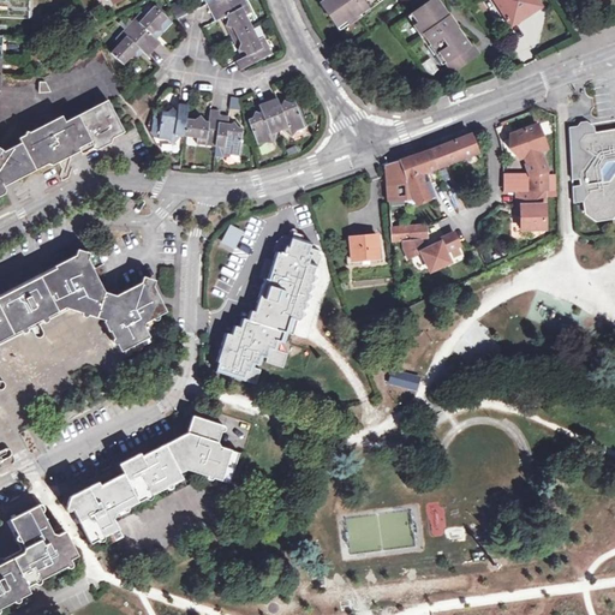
[(251,15),(243,0),(212,0),(207,3),(215,21),(227,15),(230,21),(227,25),(233,29),(240,45),(239,49),(245,52),(248,55),(237,61),(240,69),(270,54),(262,39),(258,40),(246,17),(251,15)]
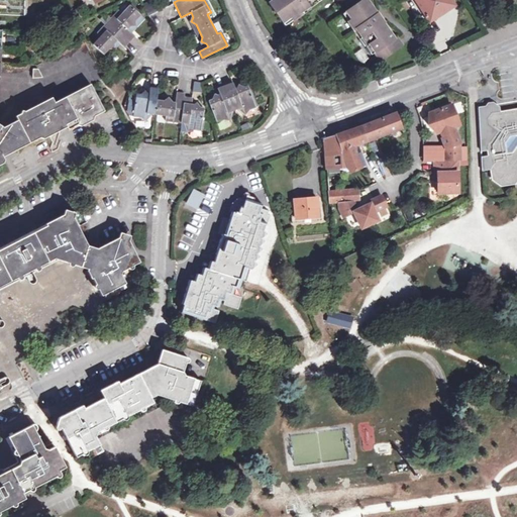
[(275,0),(271,3),(284,22),(291,17),(293,21),(303,14),(302,12),(308,7),(309,9),(318,3),(316,0),(275,0)]
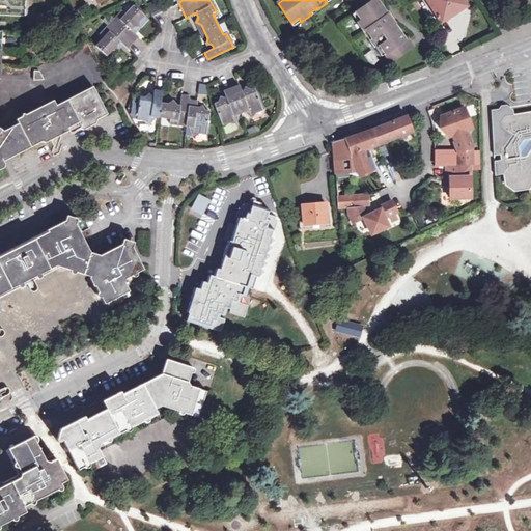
[(465,5),(460,0),(427,0),(441,21),(465,5)]
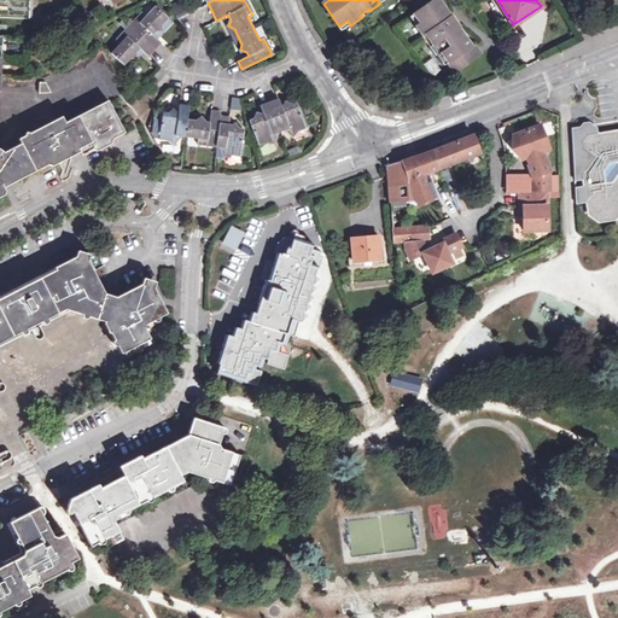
[(455,31),(447,18),(435,1),(412,17),(418,25),(413,29),(419,39),(421,38),(429,47),(426,50),(435,60),(438,57),(452,76),(478,57),(471,47),(467,50),(455,31)]
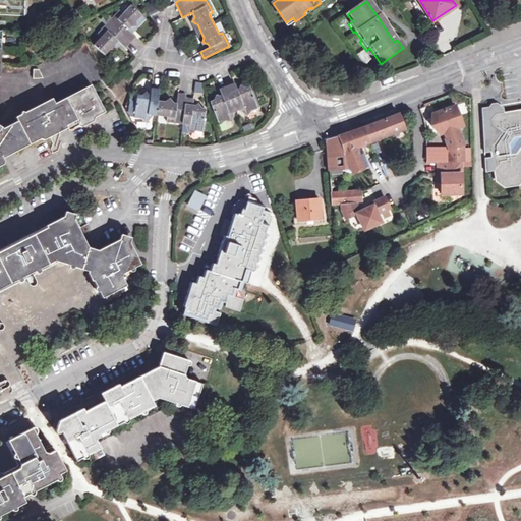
[(126,47),(137,36),(132,32),(129,29),(132,26),(137,25),(137,20),(142,14),(132,5),(125,12),(122,10),(101,34),(104,37),(97,45),(107,54),(110,50),(116,49),(116,44),(119,41),(126,47)]
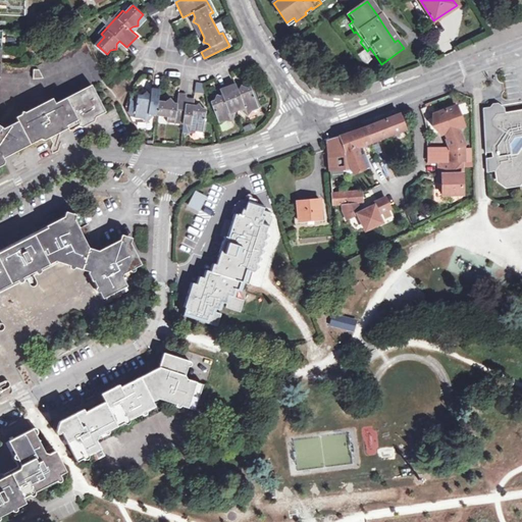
[(37,68),(32,68),(32,77),(42,77),(37,68)]
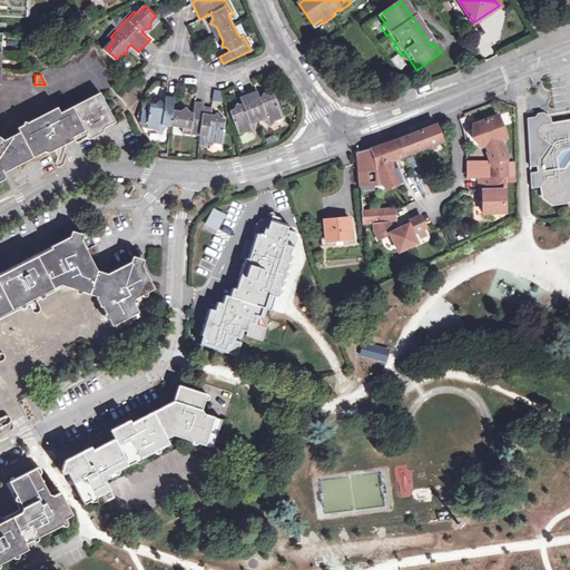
[(213,90),(212,100),(219,101),(220,91),(213,90)]
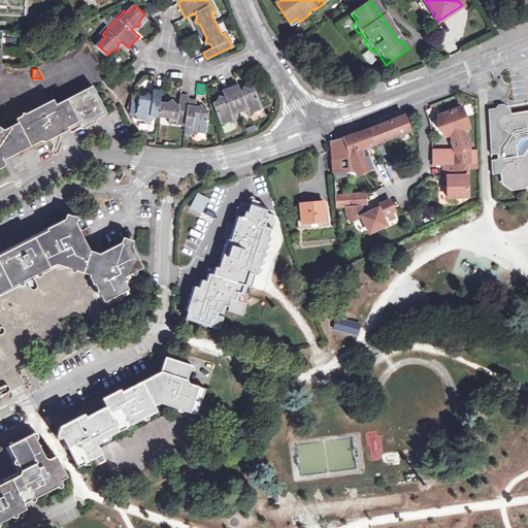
[(0,166),(1,166),(2,164),(3,162),(2,161),(1,158),(0,155),(0,151),(10,145),(13,152),(39,139),(42,141),(56,135),(56,130),(60,129),(66,126),(69,131),(79,127),(84,129),(95,123),(94,119),(106,112),(93,85),(55,103),(52,98),(46,100),(25,111),(20,109),(19,114),(14,116),(15,120),(0,126),(0,166)]
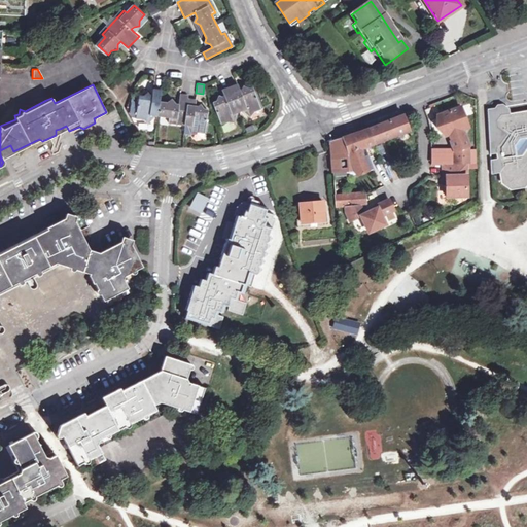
[(250,115),(254,111),(260,109),(252,88),(249,89),(245,85),(244,90),(240,91),(238,85),(222,92),(224,97),(221,98),(219,97),(217,102),(213,104),(222,125),(230,121),(234,123),(236,114),(244,111),(250,115)]
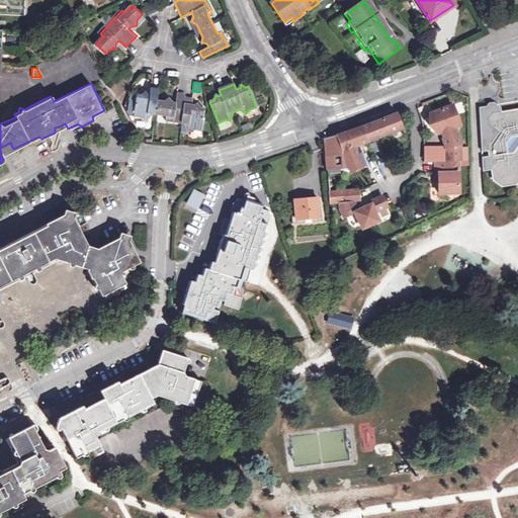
[(167,120),(181,123),(185,123),(190,132),(194,130),(201,132),(205,108),(201,107),(198,102),(196,103),(193,103),(193,98),(186,97),(186,95),(178,93),(175,103),(173,103),(170,100),(165,102),(158,101),(161,90),(153,89),(151,95),(148,94),(146,91),(141,95),(139,95),(136,116),(144,118),(147,123),(153,114),(168,117),(167,120)]
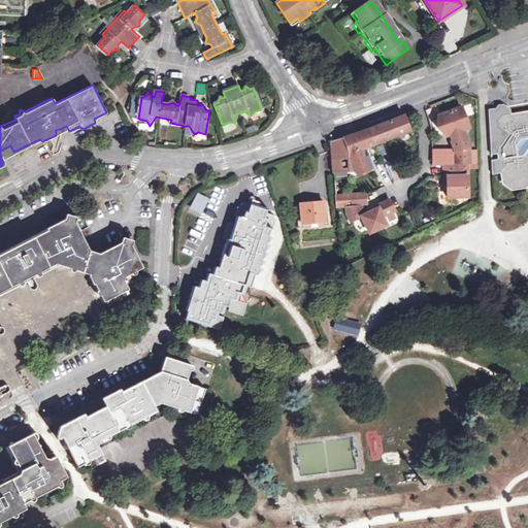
[(498,107),(490,108),(491,171),(498,169),(500,180),(509,188),(525,186),(527,182),(527,109),(510,112),(510,108),(503,103),(498,104),(498,107)]
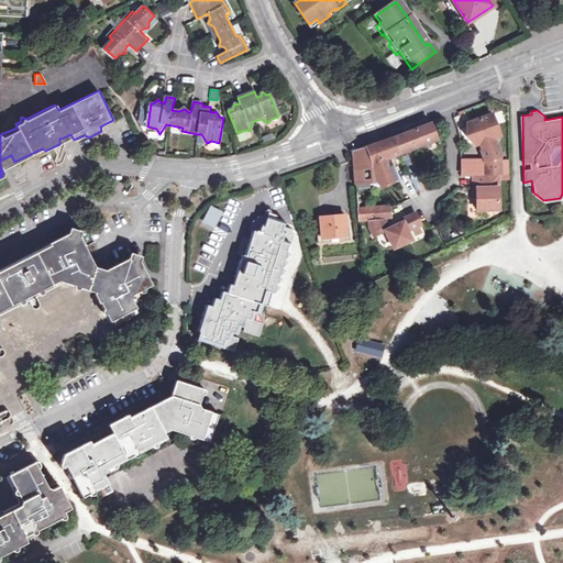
[(482,151),(486,163),(503,156),(495,139),(500,136),(493,116),(471,123),(479,144),(482,144),(484,150),(482,151)]
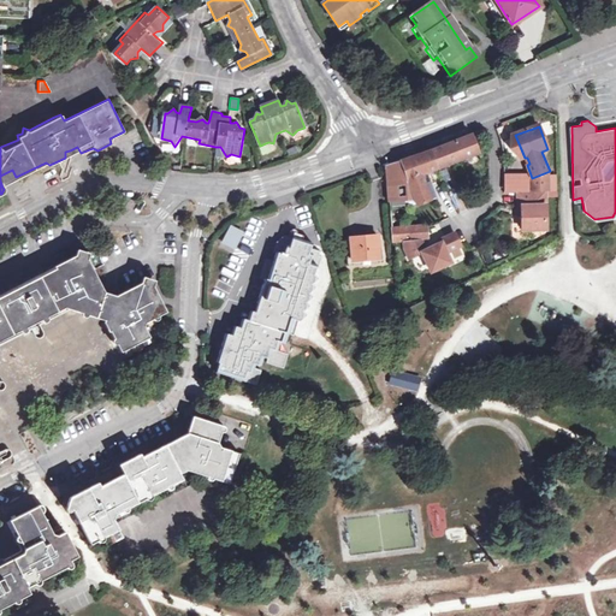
[(431,152),(401,161),(419,205),(437,197),(432,185),(426,187),(422,176),(479,153),(473,135),(431,152)]
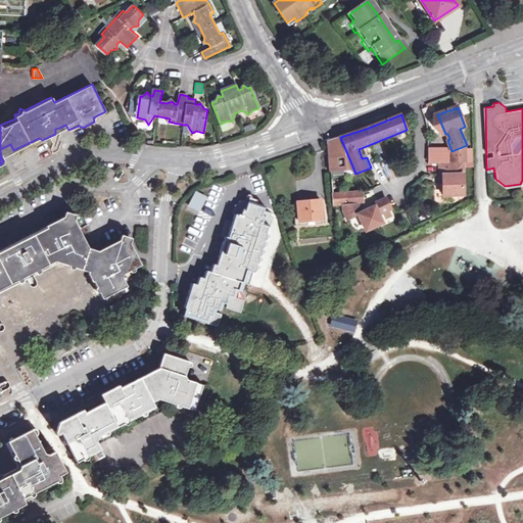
[(355,174),(340,137),(330,140),(330,149),(331,169),(332,183),(347,181),(346,177),(355,174)]
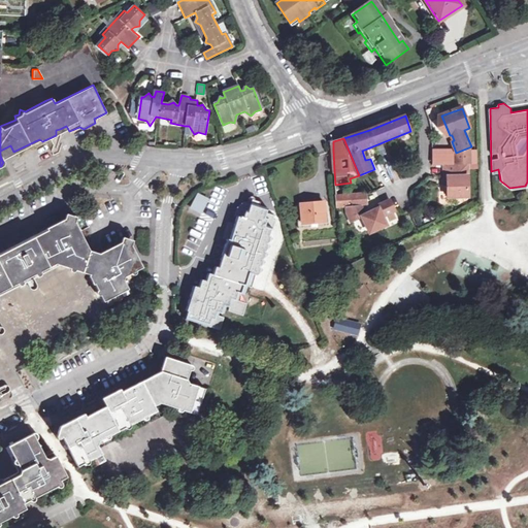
[(0,151),(0,155),(1,158),(13,152),(10,145),(0,151)]
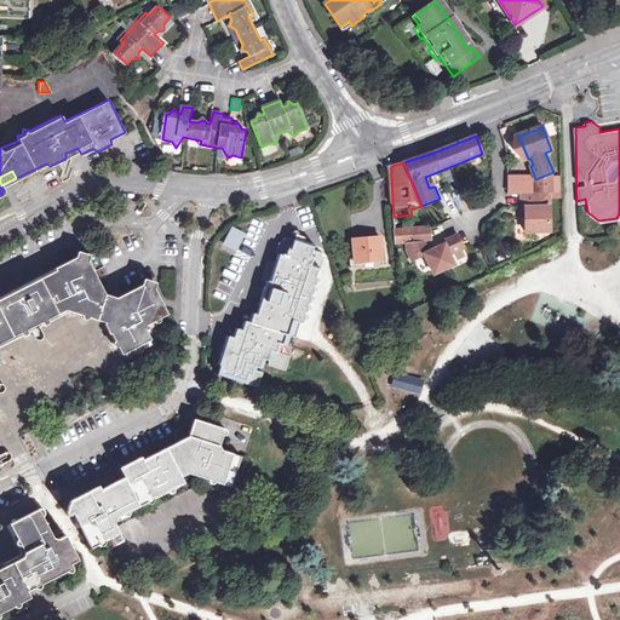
[(554,172),(535,179),(537,194),(550,194),(554,194),(554,172)]
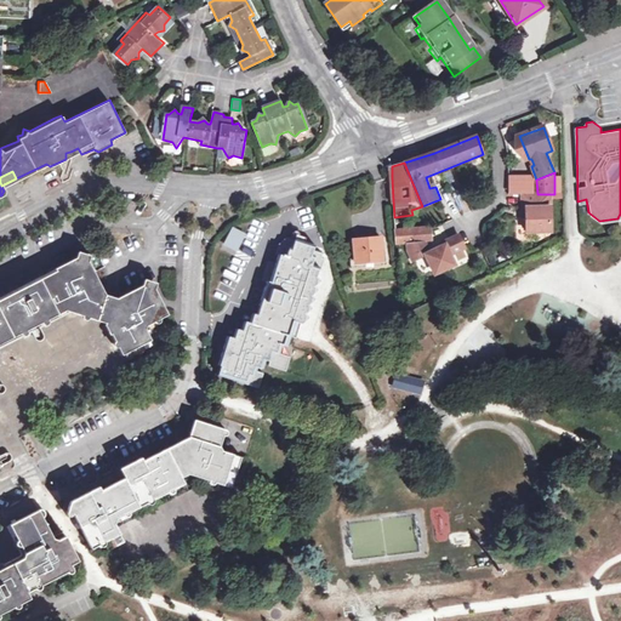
[(537,194),(523,194),(523,209),(527,209),(528,233),(552,233),(551,194),(537,194)]
